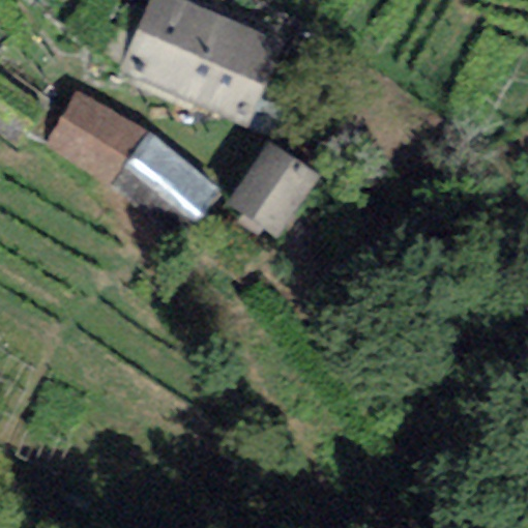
[(284,42),(187,0),(149,0),(118,71),(246,127),(284,42)]
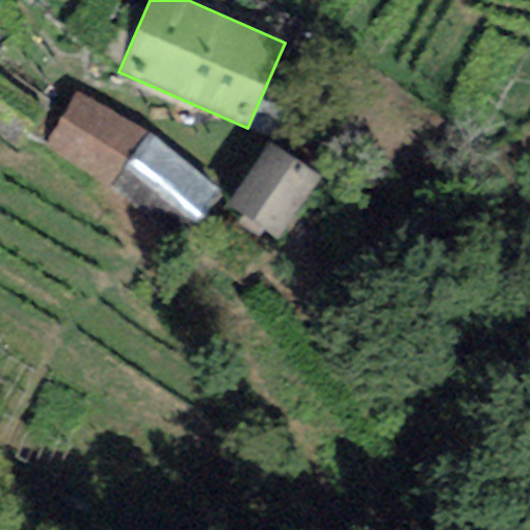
[(80,88),(46,142),(109,186),(150,129),(80,88)]
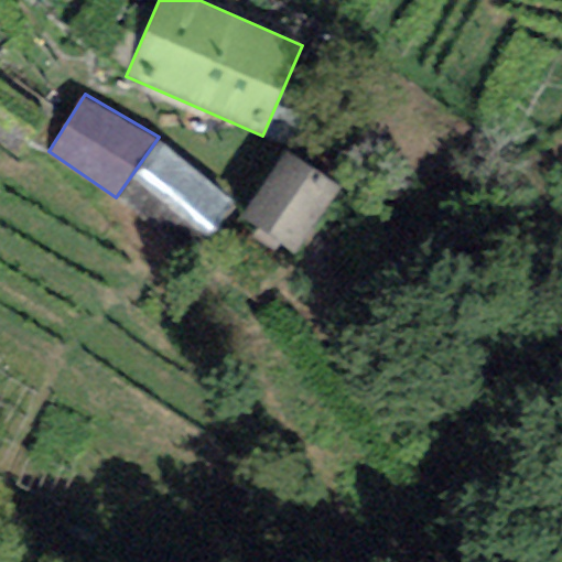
[(238,205),(159,137),(116,197),(193,252),(238,205)]
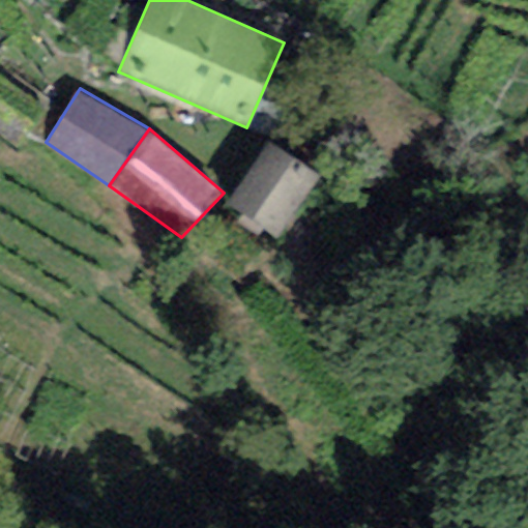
[(320,175),(269,141),(227,204),(279,238),(320,175)]
